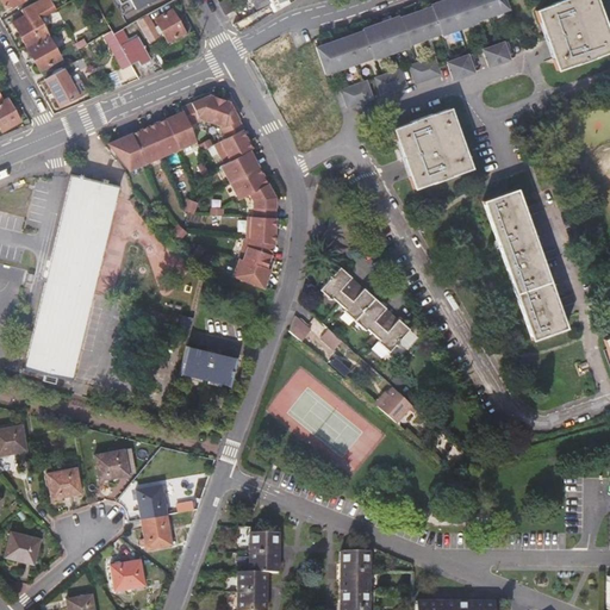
[(45,12),(54,7),(50,0),(38,0),(36,1),(23,10),(26,16),(13,23),(26,47),(49,33),(41,19),(47,16),(45,12)]
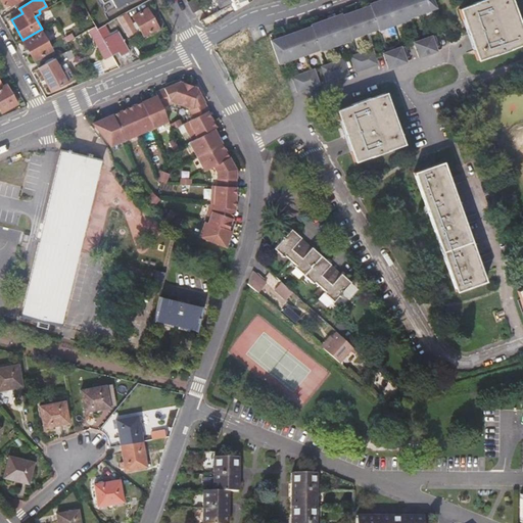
[(195,0),(190,0),(188,2),(193,11),(200,7),(195,0)]
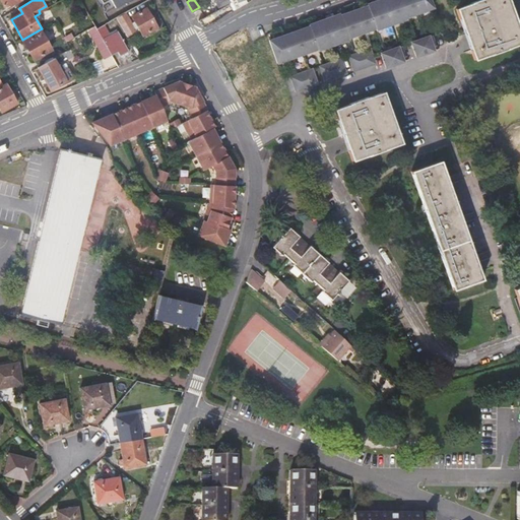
[(230,0),(231,1),(234,6),(235,8),(240,5),(248,1),(247,0),(230,0)]
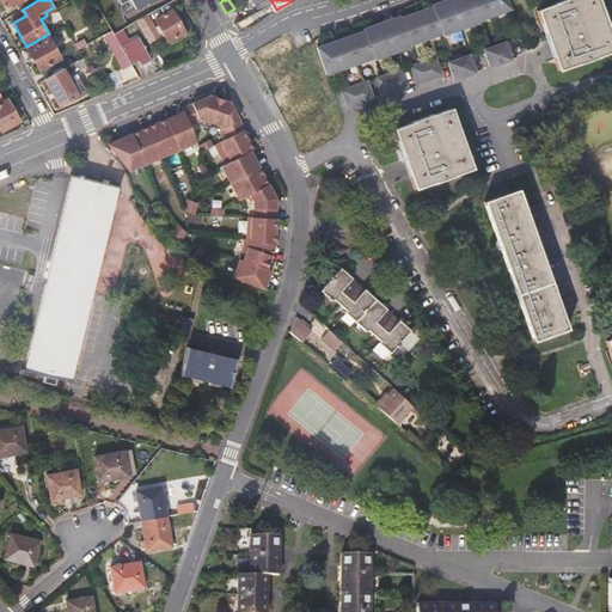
[(441,0),(430,4),(432,6),(441,32),(448,29),(451,32),(460,29),(448,0),(441,0)]
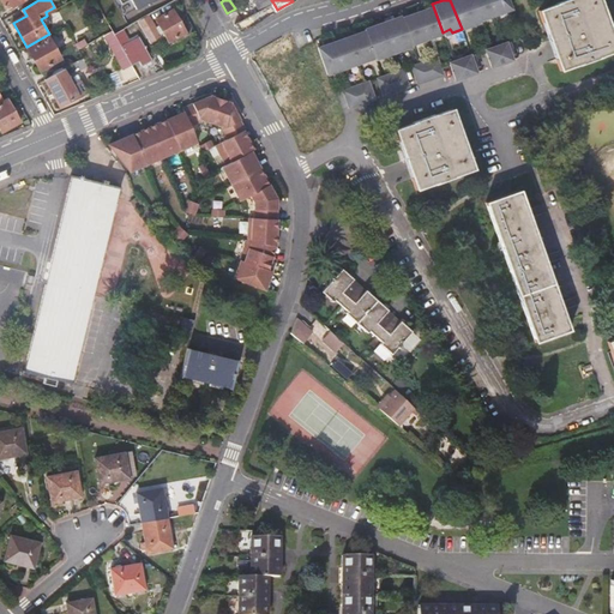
[(450,0),(462,29),(473,25),(470,22),(479,19),(471,0),(450,0)]
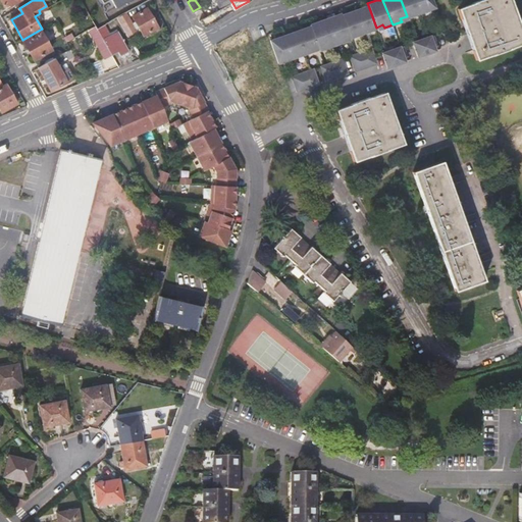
[(416,0),(401,0),(407,16),(408,17),(420,12),(416,0)]
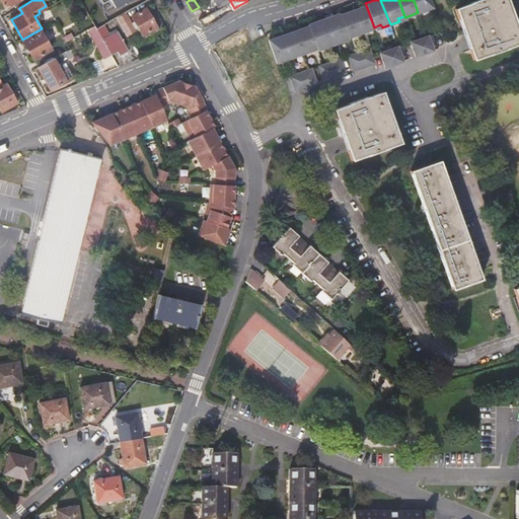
[(429,0),(414,0),(418,12),(432,7),(429,0)]
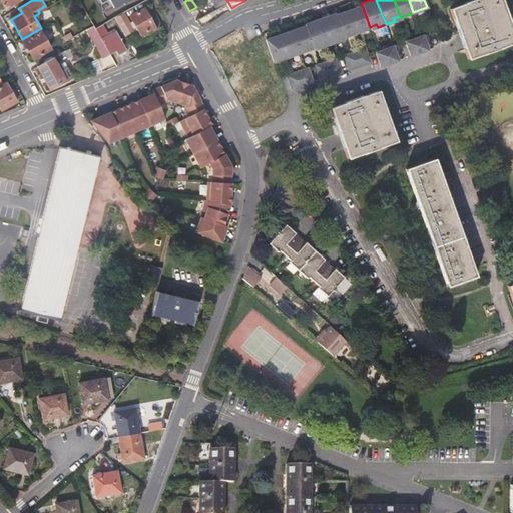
[(454,0),(447,3),(464,53),(488,45),(512,36),(499,0),(454,0)]
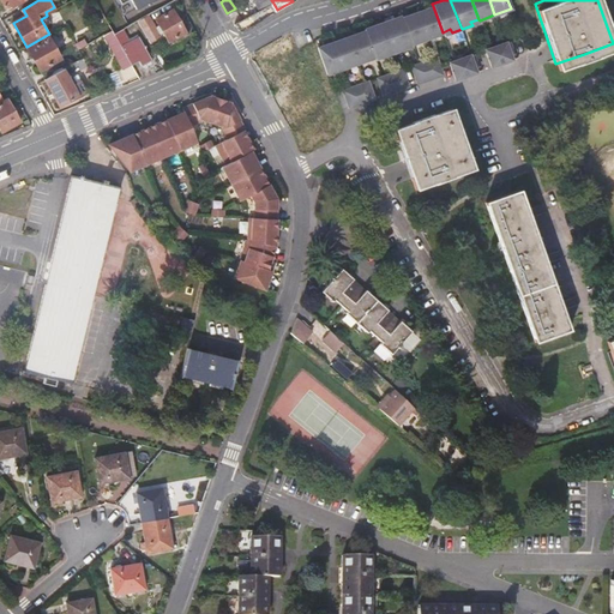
[(186,31),(170,2),(155,11),(158,18),(156,18),(160,25),(157,26),(162,36),(166,35),(169,42),(186,31)]
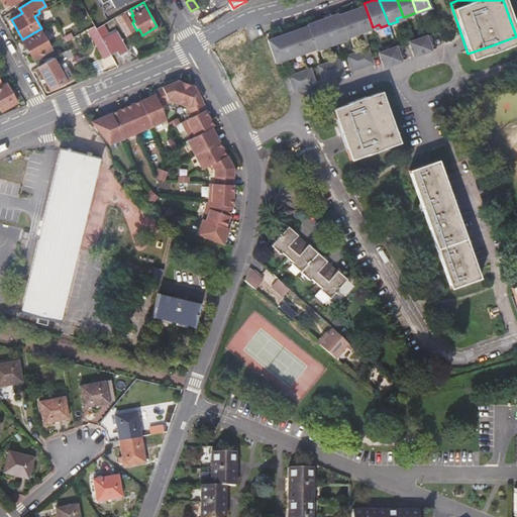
[(365,5),(351,10),(359,32),(373,28),(373,27),(365,5)]
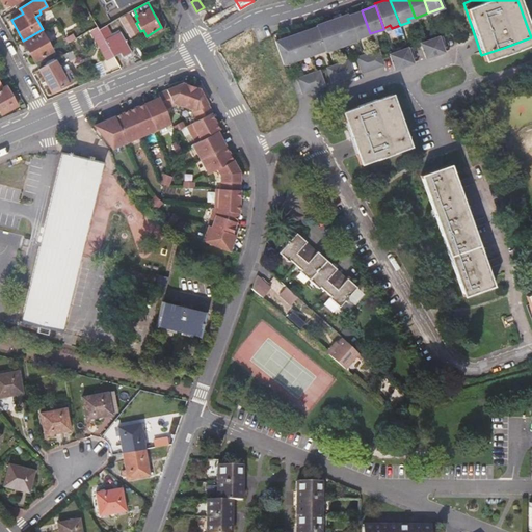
[(362,10),(347,15),(355,37),(356,38),(370,33),(362,10)]
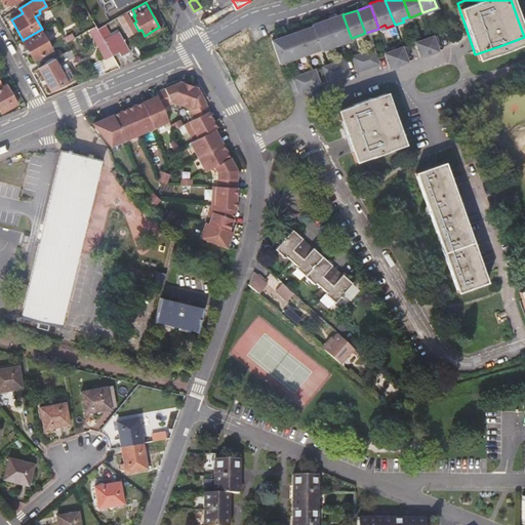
[(342,13),(326,18),(336,45),(346,42),(345,39),(351,37),(342,14),(342,13)]
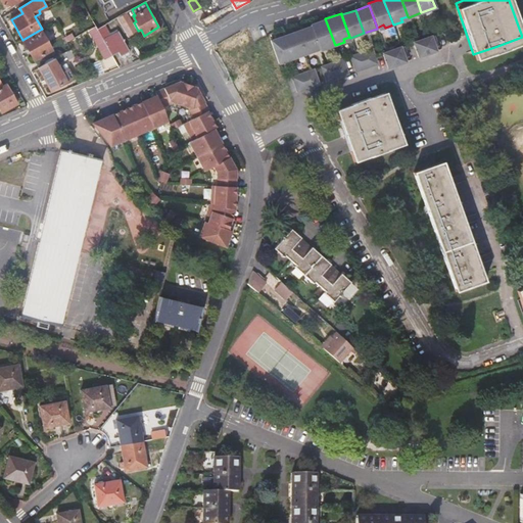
[(310,25),(311,26),(319,48),(326,46),(327,48),(335,45),(325,18),(310,25)]
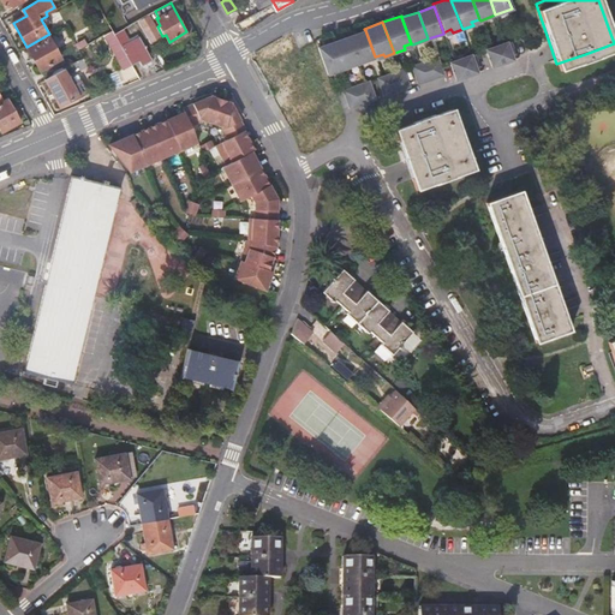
[(365,30),(350,36),(359,64),(375,58),(375,57),(365,30)]
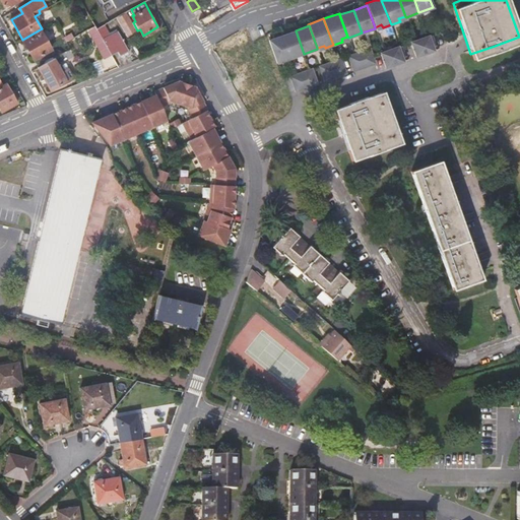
[(120,30),(104,40),(112,55),(120,51),(121,55),(131,50),(120,30)]
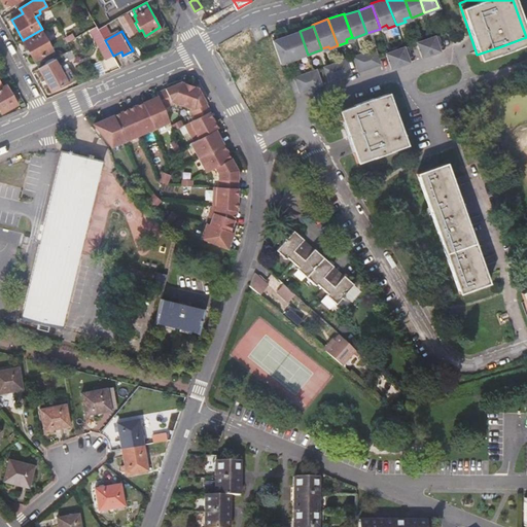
[(300,31),(286,36),(294,60),(308,55),(300,31)]
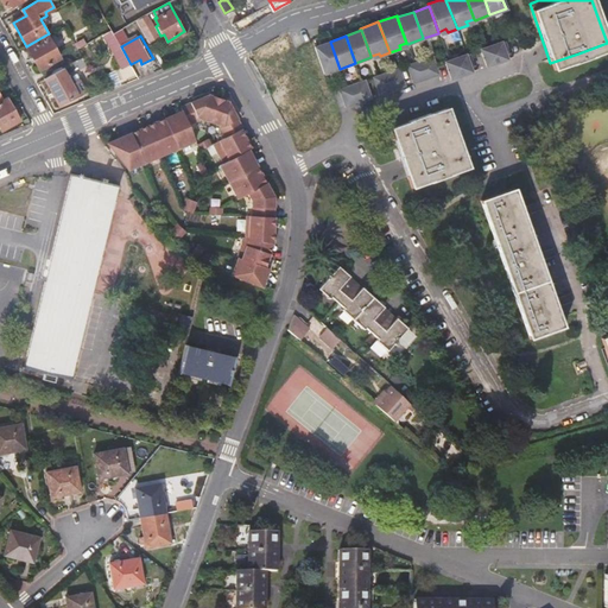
[(40,69),(46,78),(62,69),(57,61),(59,58),(57,54),(49,38),(27,50),(39,70),(40,69)]
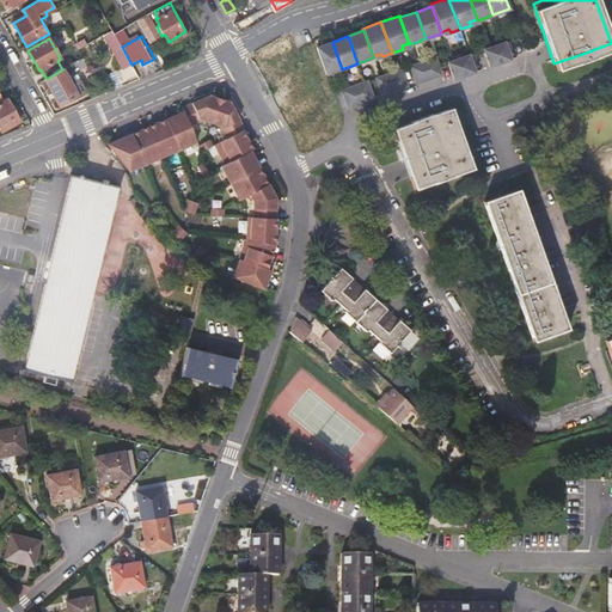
[(508,41),(483,49),(489,66),(500,62),(510,59),(507,50),(512,49),(508,41)]
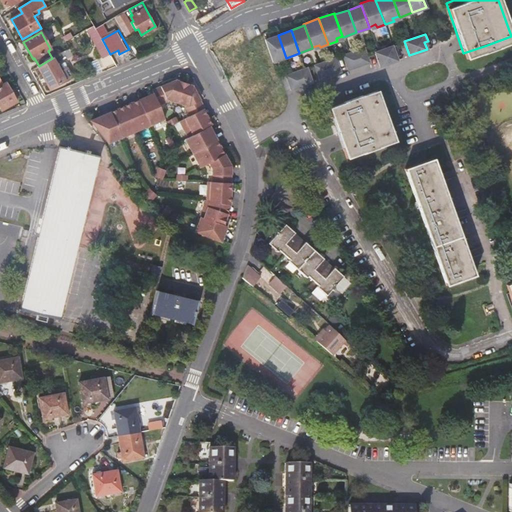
[(278,35),(265,39),(273,62),(286,58),(278,35)]
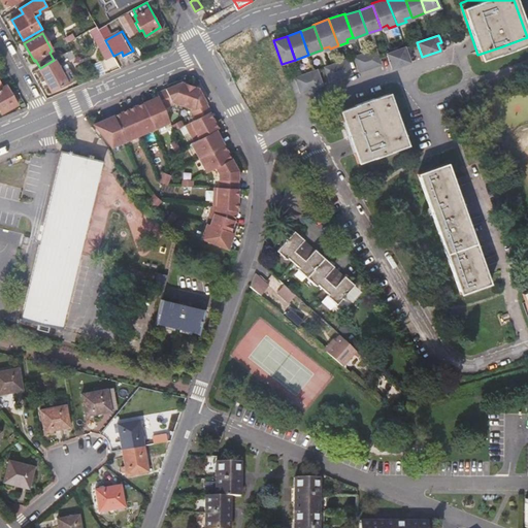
[(107,60),(113,56),(105,40),(99,43),(107,60)]
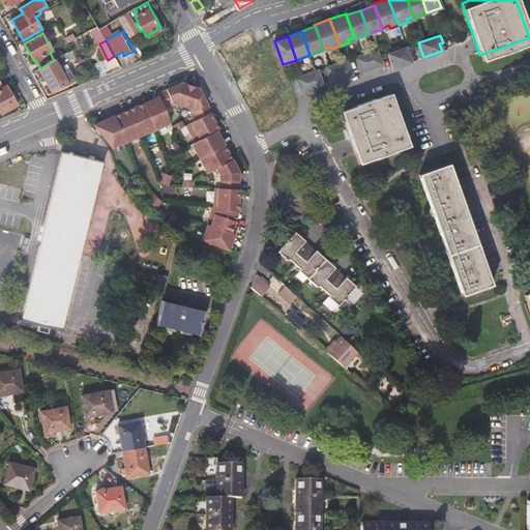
[(409,46),(387,54),(392,68),(402,65),(411,62),(408,54),(412,53),(409,46)]
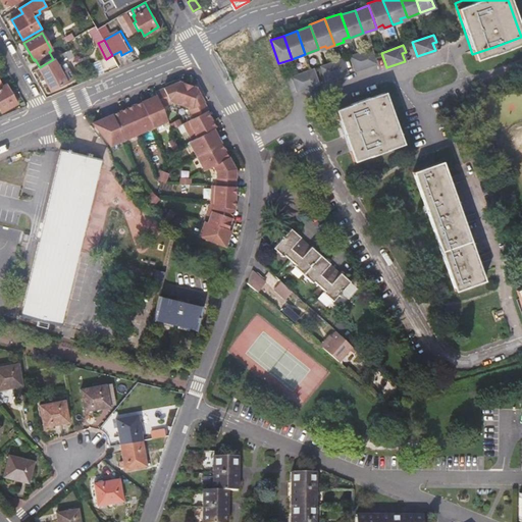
[(349,56),(355,71),(376,63),(370,49),(349,56)]
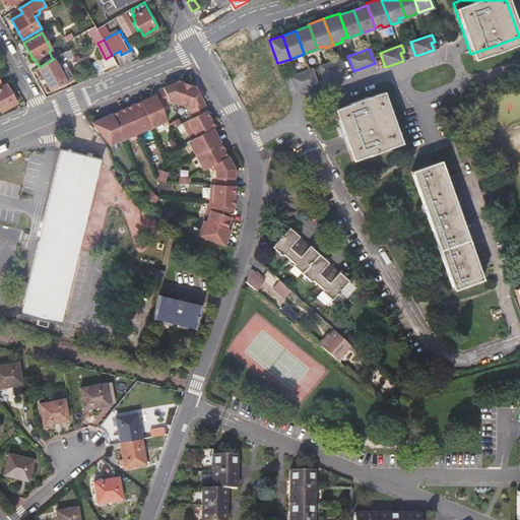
[(66,62),(74,57),(70,50),(62,55),(66,62)]
